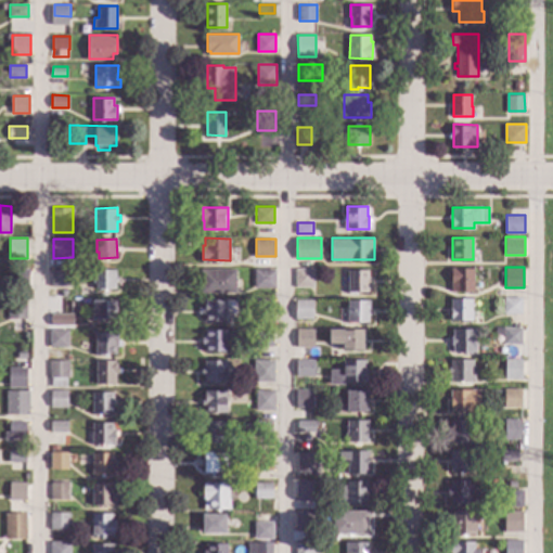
[(25,279),(9,279),(9,268),(25,268),(25,279)]
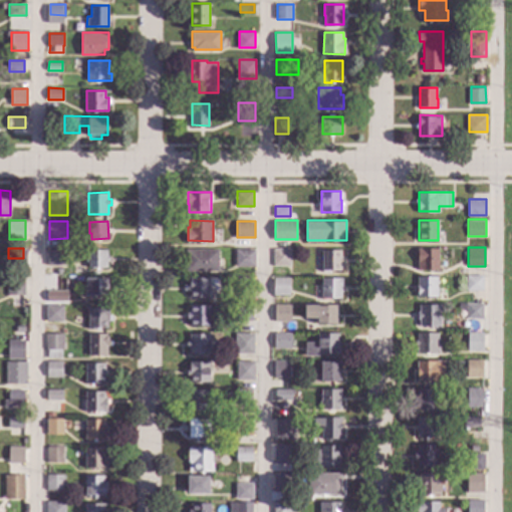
[(291,265),(274,265),(274,248),(291,248),(291,265)]
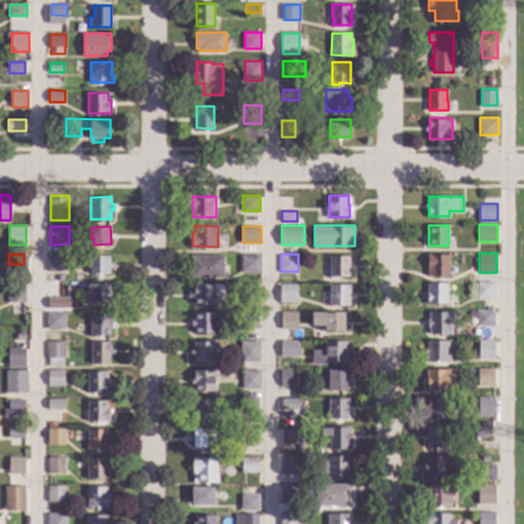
[(449,275),(432,275),(432,267),(428,267),(429,254),(450,254),(449,275)]
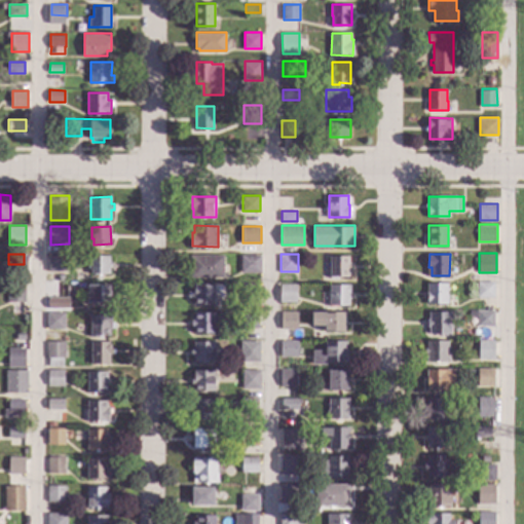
[(67,271),(50,271),(50,255),(67,255),(67,271)]
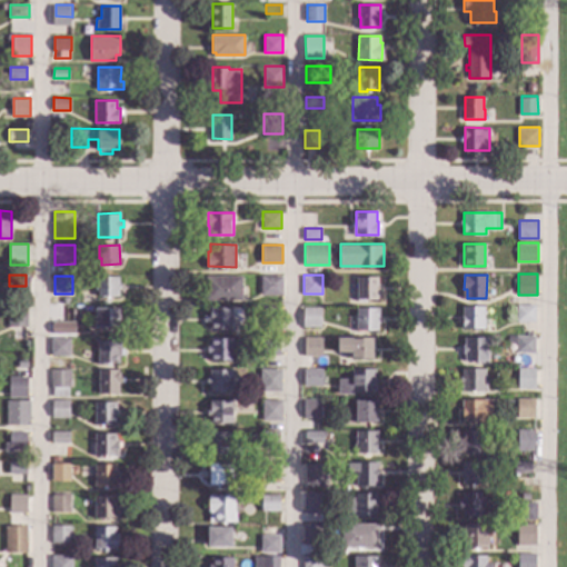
[(120,295),(99,296),(99,289),(97,289),(97,277),(119,276),(120,295)]
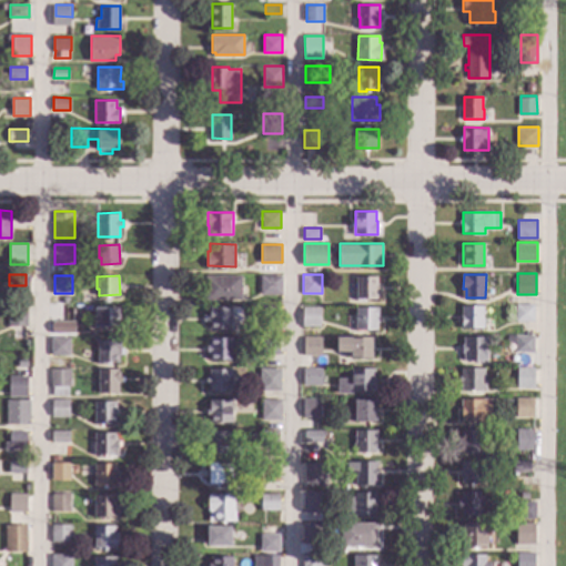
[(242,299),(206,299),(206,275),(242,275),(242,299)]
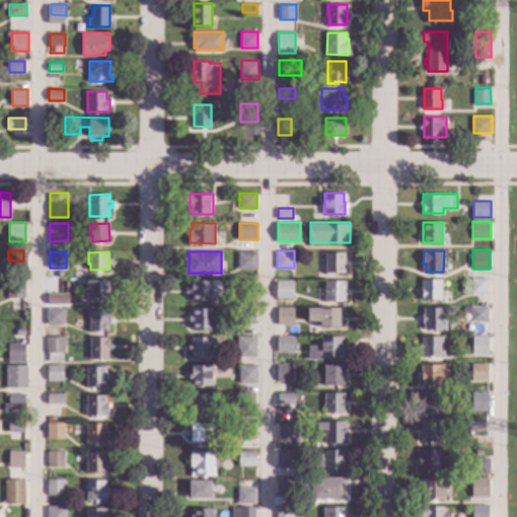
[(257,268),(238,268),(238,251),(257,251),(257,268)]
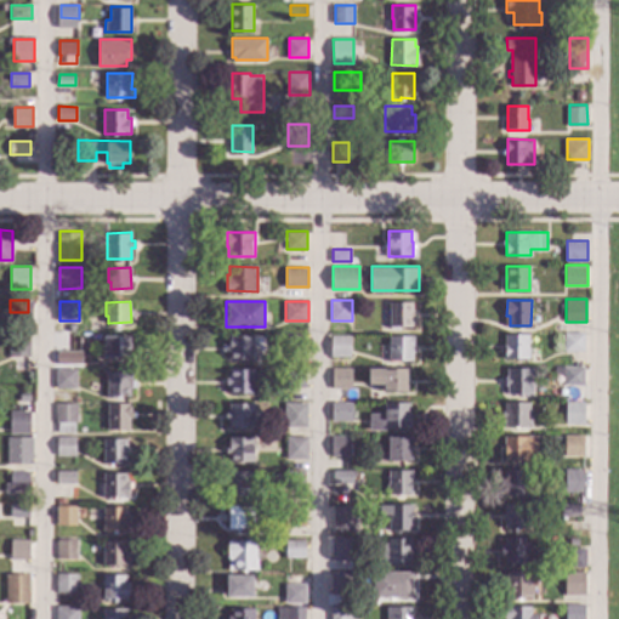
[(414,327),(391,327),(391,301),(414,301),(414,327)]
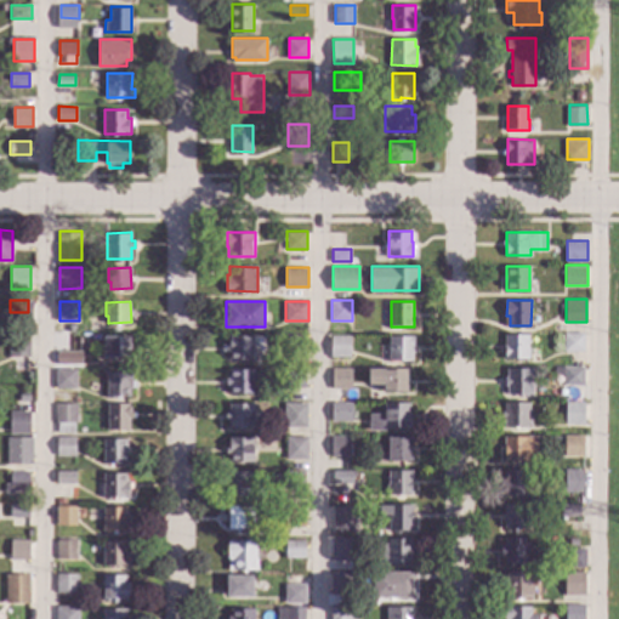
[(585,350),(564,350),(566,331),(585,331),(585,350)]
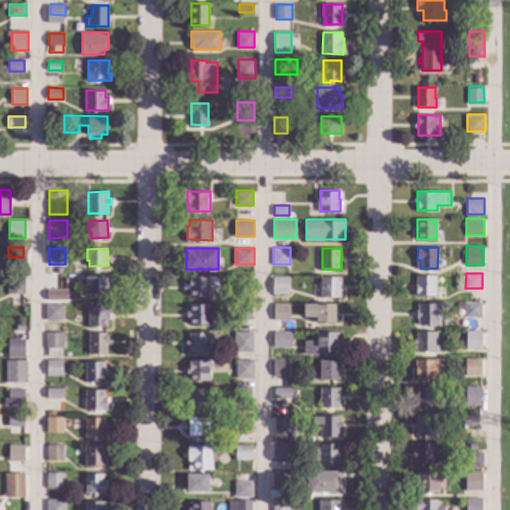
[(253,290),(237,290),(237,275),(253,275),(253,290)]
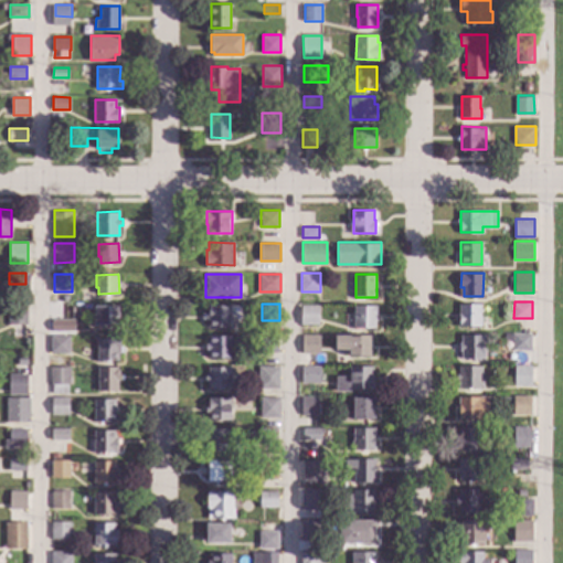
[(320,325),(306,325),(306,322),(301,324),(301,305),(319,304),(320,325)]
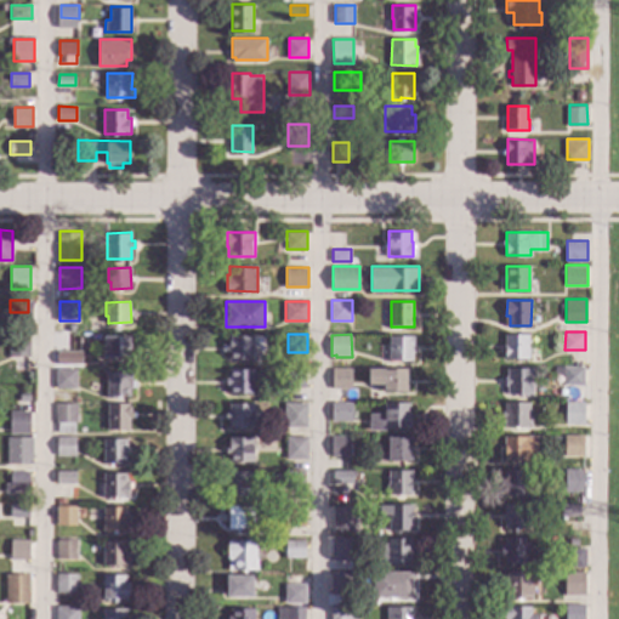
[(529,357),(506,357),(506,334),(528,335),(529,335),(529,357)]
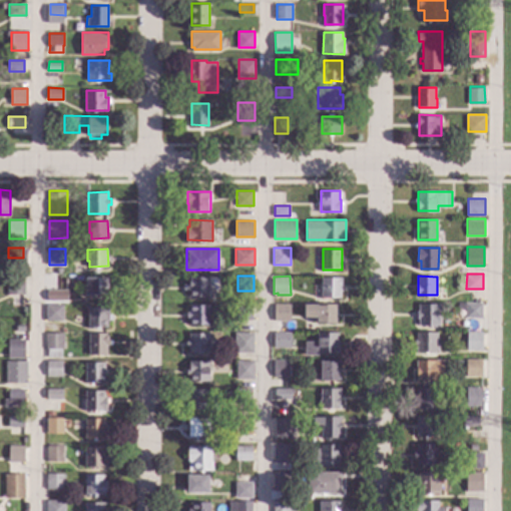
[(25,278),(25,294),(8,294),(8,277),(25,278)]
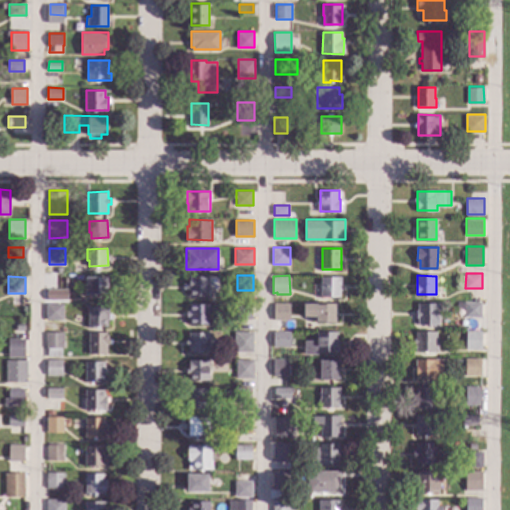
[(107,293),(89,294),(89,277),(107,276),(107,293)]
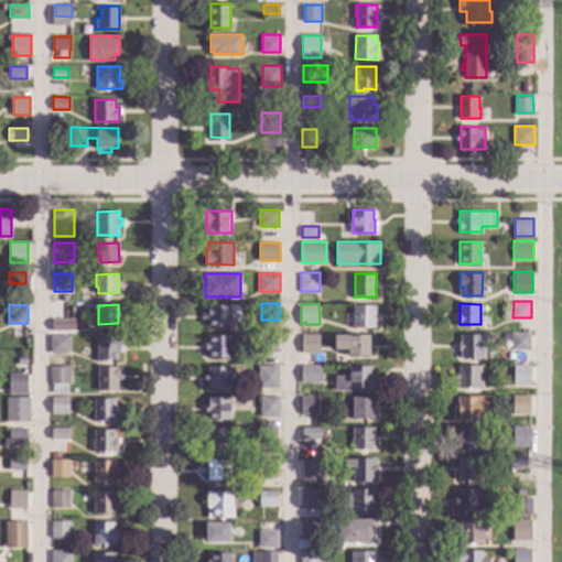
[(240,311),(230,311),(230,326),(209,326),(209,304),(240,304),(240,311)]
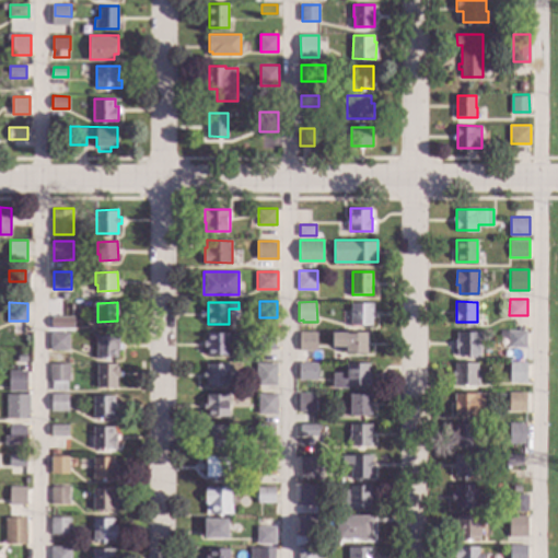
[(373,324),(352,324),(352,302),(369,303),(373,303),(373,324)]
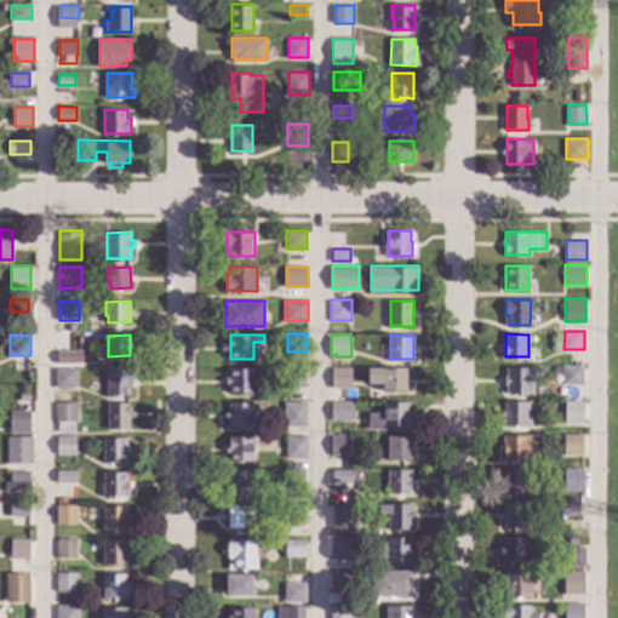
[(76,350),(76,361),(58,362),(57,350),(76,350)]
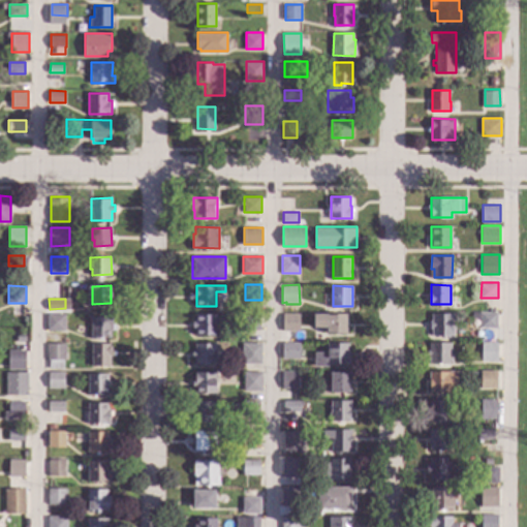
[(497,327),(482,327),(482,311),(497,311),(497,327)]
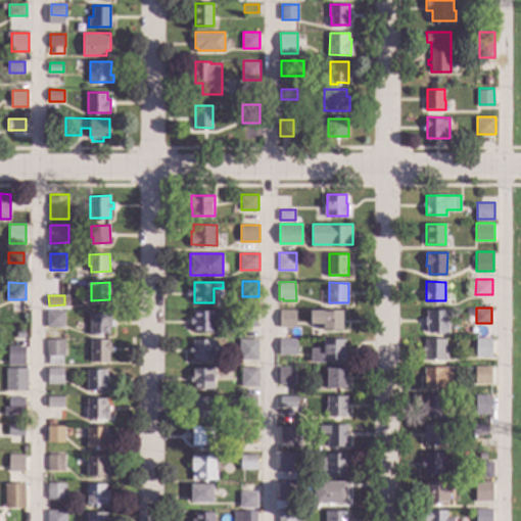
[(65,326),(48,326),(48,310),(64,310),(65,326)]
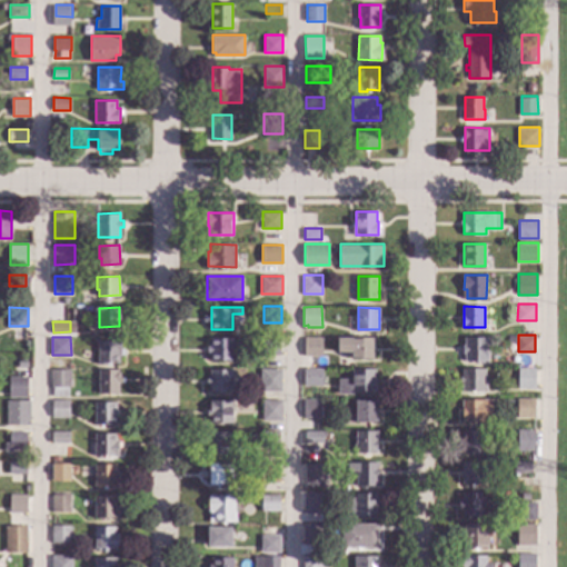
[(279,352),(262,354),(262,337),(279,337),(279,352)]
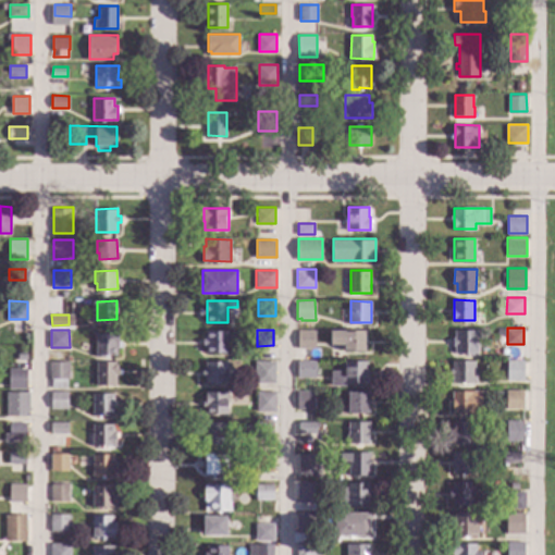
[(316,348),(298,348),(299,330),(316,330),(316,348)]
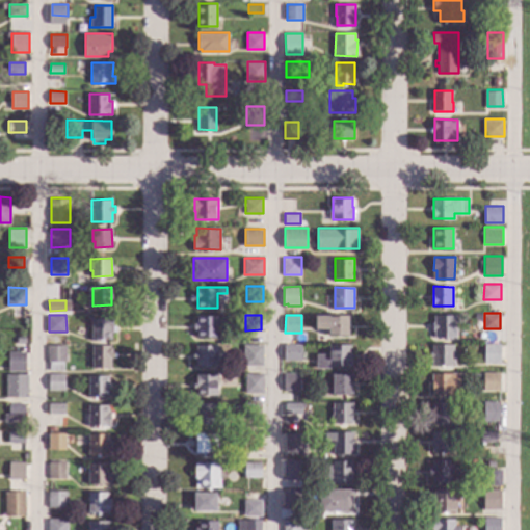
[(456,337),(435,337),(435,315),(456,315),(456,337)]
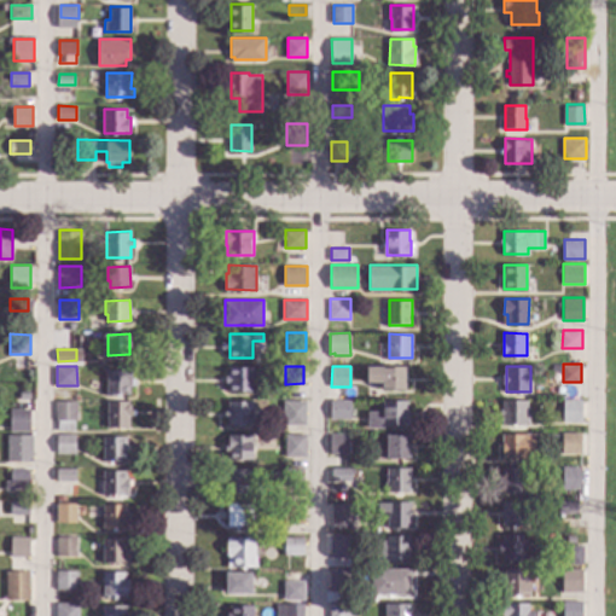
[(254,390),(230,390),(230,367),(255,367),(254,390)]
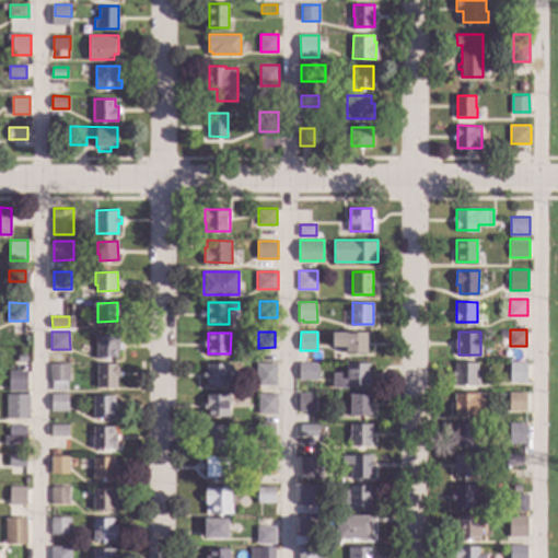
[(368,352),(347,351),(347,345),(335,345),(335,333),(368,333),(368,352)]
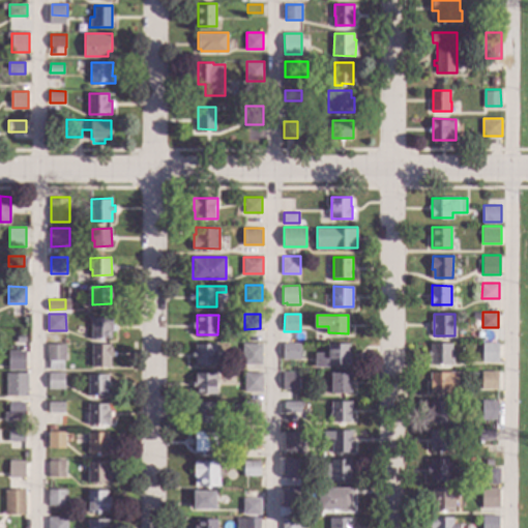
[(113,330),(111,330),(112,338),(92,338),(92,317),(113,317),(113,330)]
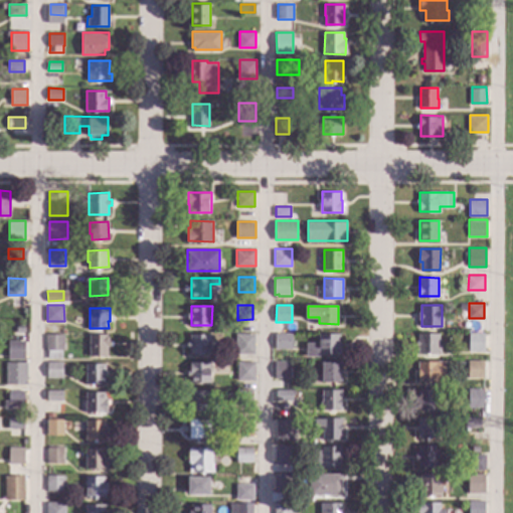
[(485,350),(470,350),(470,332),(485,332),(485,350)]
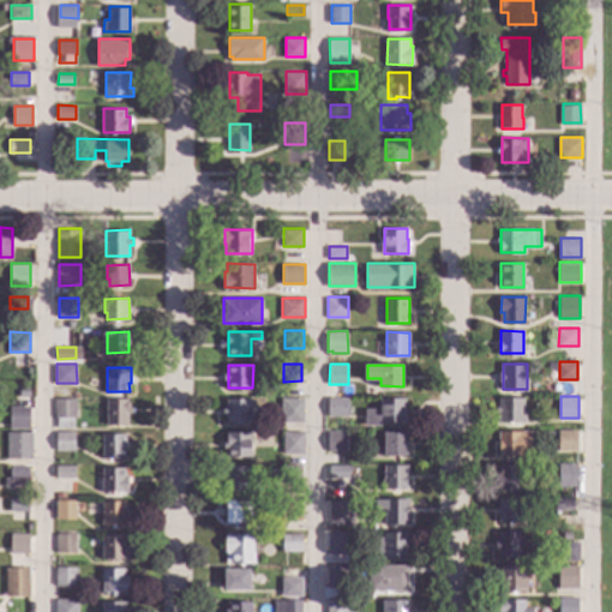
[(129,424),(108,424),(107,399),(129,397),(129,424)]
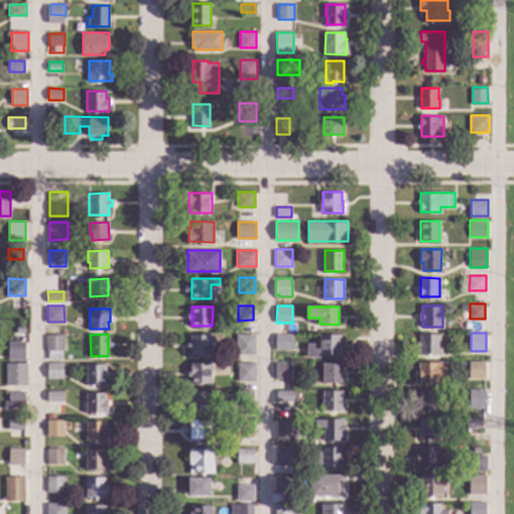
[(292,349),(276,349),(276,334),(293,334),(292,349)]
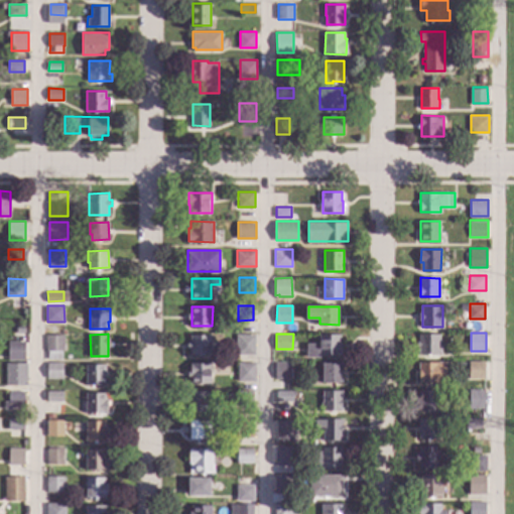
[(342,356),(308,356),(308,343),(320,344),(320,334),(342,334),(342,356)]
